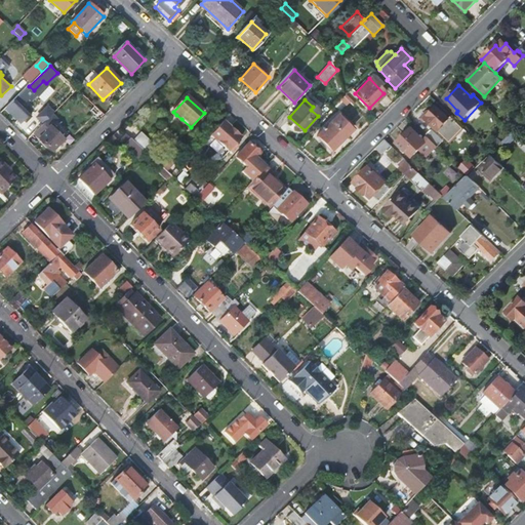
[(28,115),(15,102),(7,109),(21,122),(28,115)]
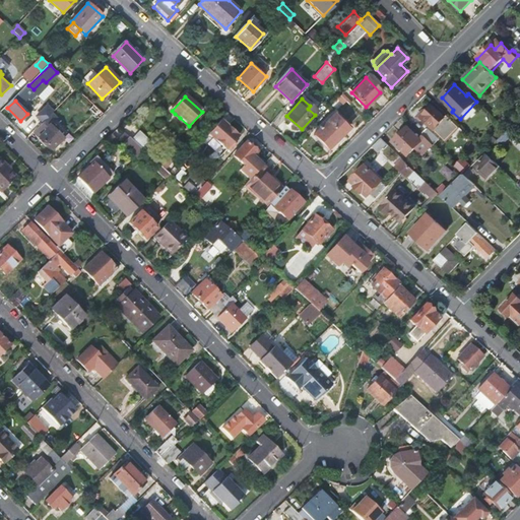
[(421,119),(445,141),(459,128),(447,116),(445,119),(433,107),(421,119)]
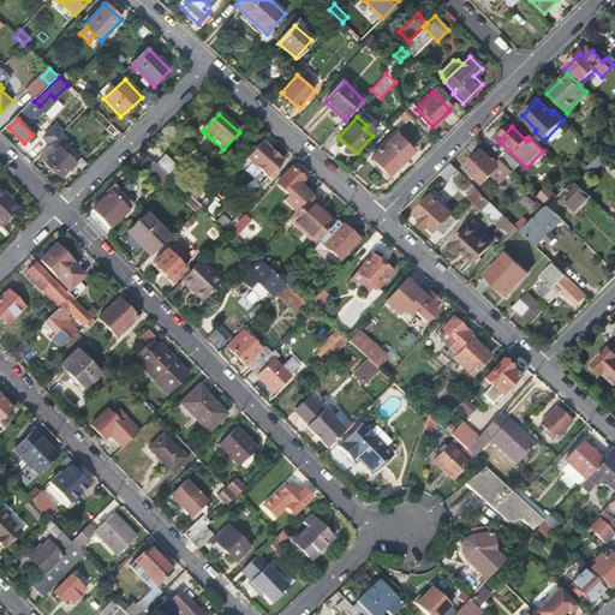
[(387,175),(412,149),(396,133),(370,160),(387,175)]
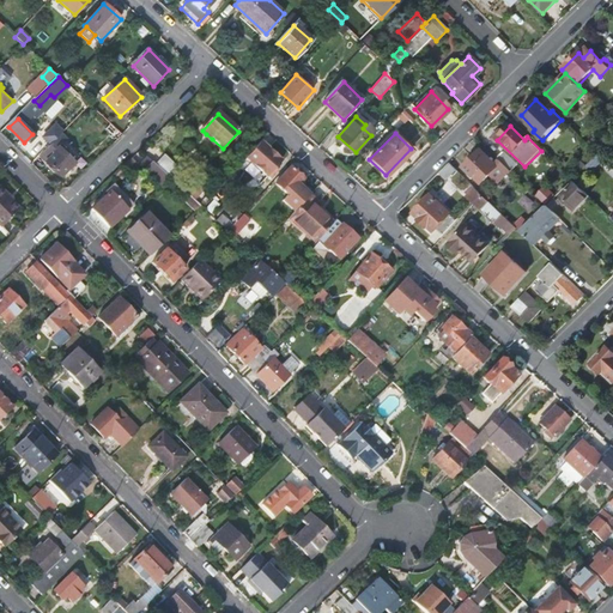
[(37,156),(52,141),(47,137),(32,151),(37,156)]
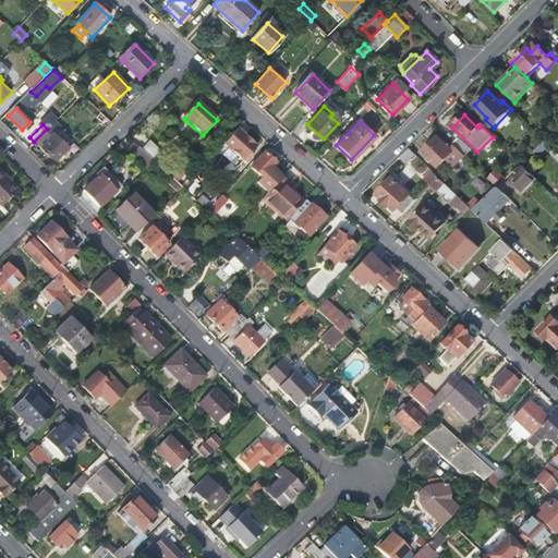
[(43,147),(56,160),(62,154),(64,155),(70,149),(60,141),(62,138),(51,128),(35,143),(41,148),(43,147)]
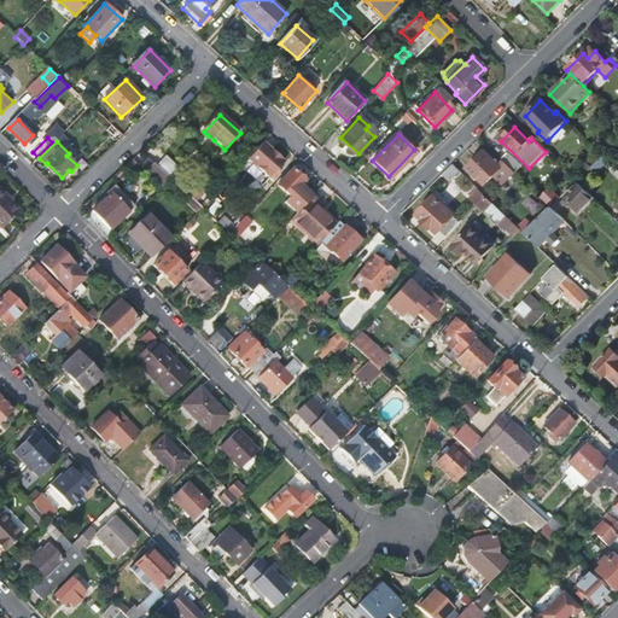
[(283,164),(262,145),(248,161),(270,182),(278,175),(275,172),(283,164)]
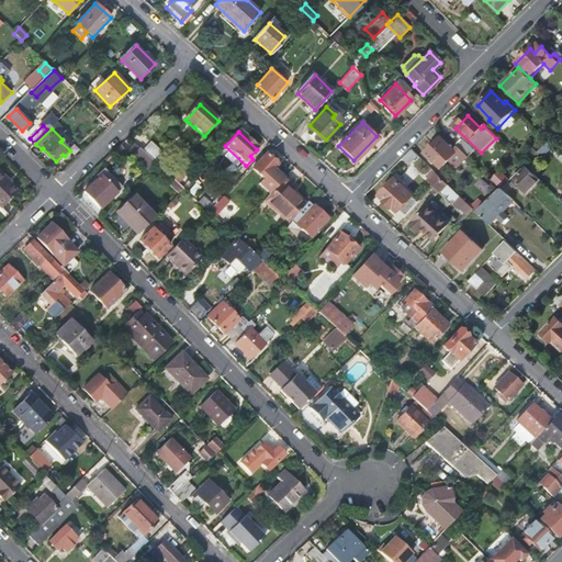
[(425,153),(440,168),(449,159),(454,165),(465,155),(457,146),(452,150),(440,138),(425,153)]
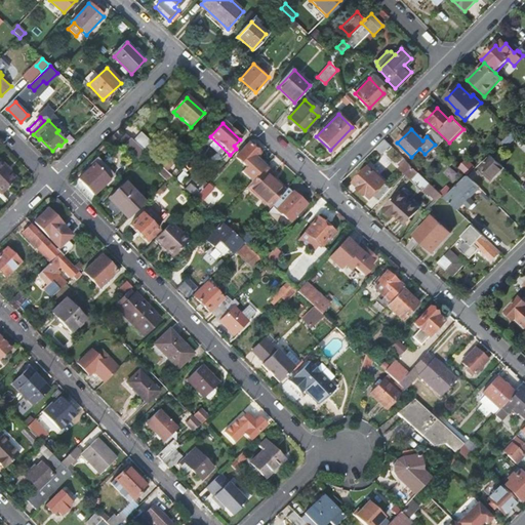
[(427,136),(435,145),(438,148),(444,142),(433,130),(427,136)]
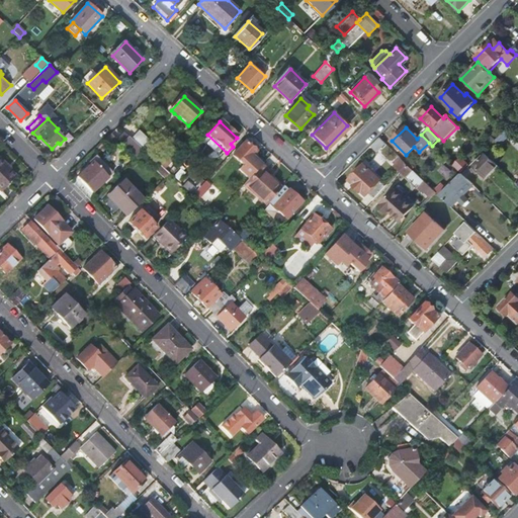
[(505,131),(494,142),(498,146),(509,135),(505,131)]
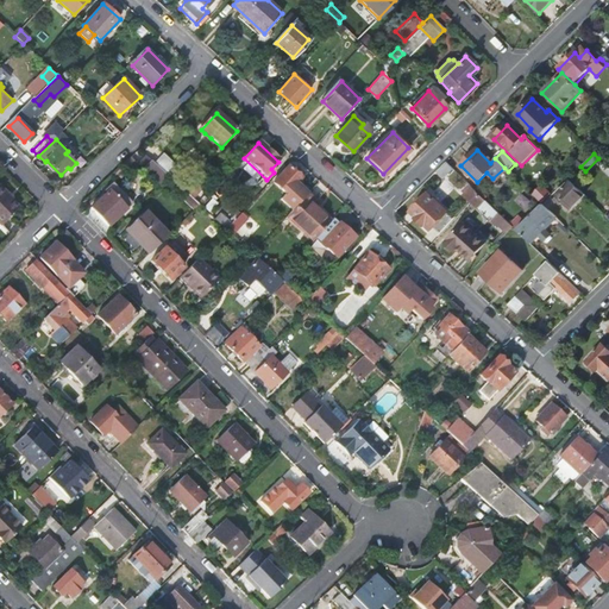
[(155,164),(164,174),(170,179),(175,183),(187,194),(195,184),(163,156),(155,164)]
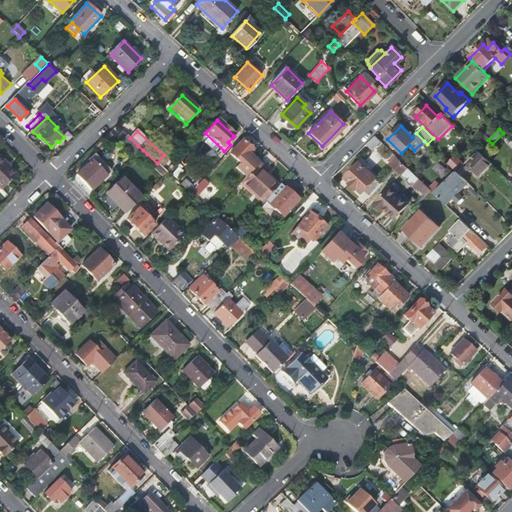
[(121,143),(132,153),(138,146),(130,138),(128,136),(121,143)]
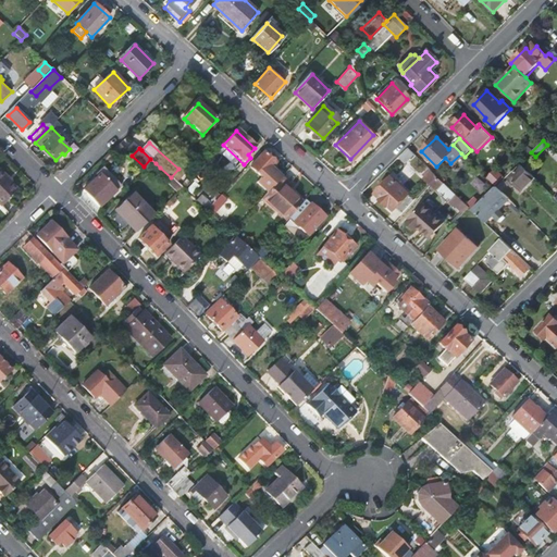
[(408,149),(399,158),(405,164),(415,155),(408,149)]
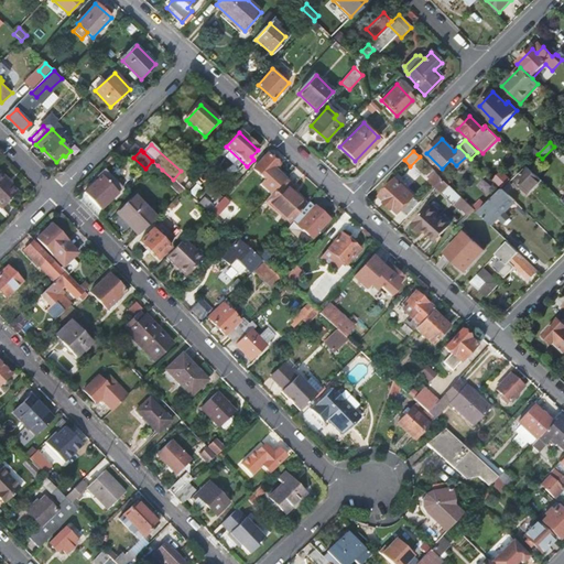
[(268,156),(253,171),(266,182),(280,167),(268,156)]
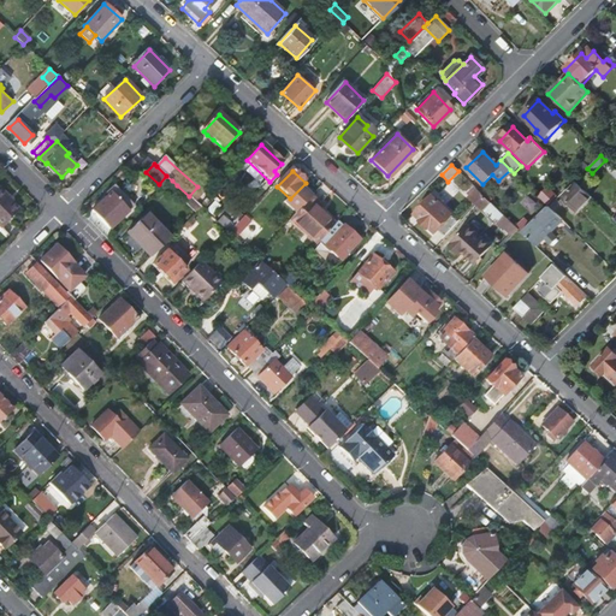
[(562,201),(568,207),(570,203),(578,211),(591,197),(578,183),(564,197),(566,199),(562,201)]
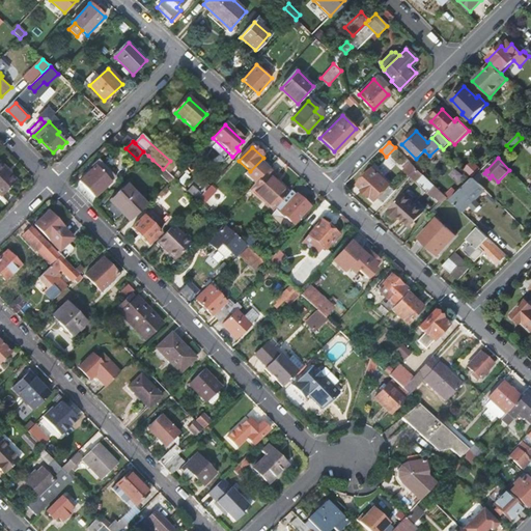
[(148,164),(162,176),(170,185),(174,180),(163,169),(152,160),(148,164)]
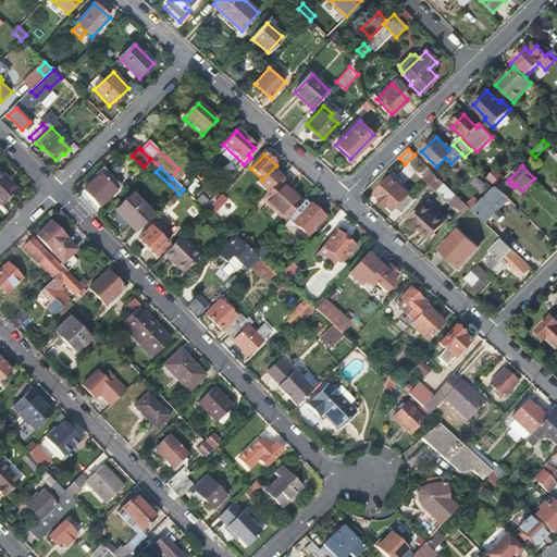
[(497,184),(505,176),(497,168),(489,175),(497,184)]
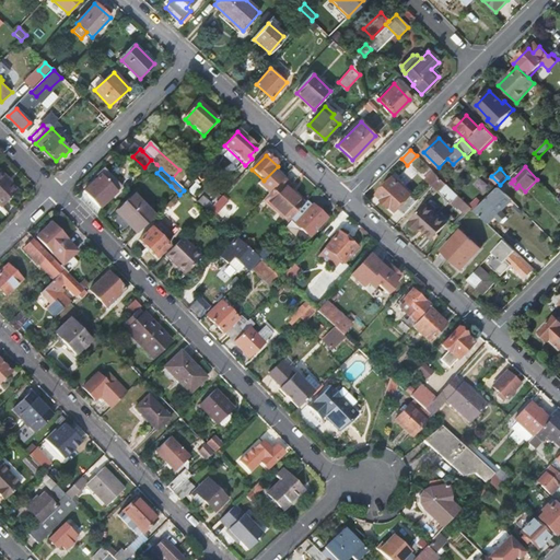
[(0,170),(0,205),(3,208),(20,191),(7,179),(8,178),(0,171),(0,170)]
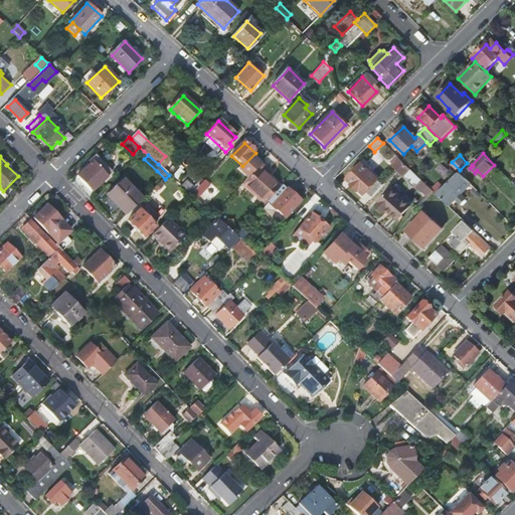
[(391,163),(400,171),(406,165),(397,157),(391,163)]
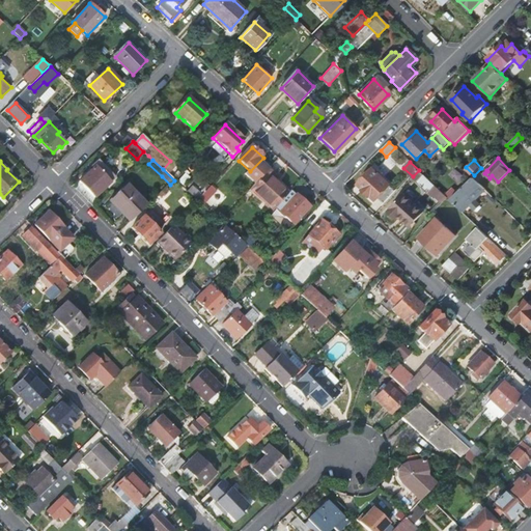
[(98,167),(81,182),(95,197),(111,182),(103,172),(98,167)]
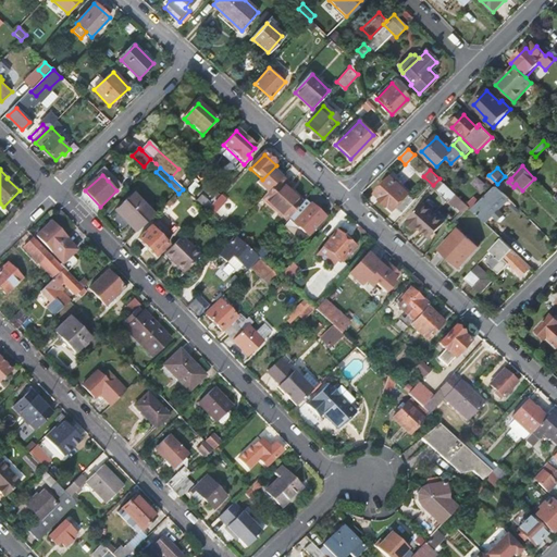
[(108,181),(116,190),(122,186),(112,176),(108,181)]
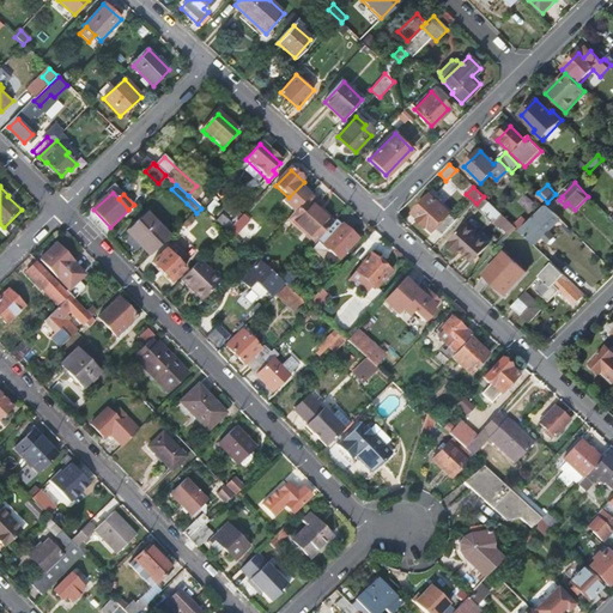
[(290,219),(315,242),(332,224),(314,210),(317,205),(310,196),(290,219)]
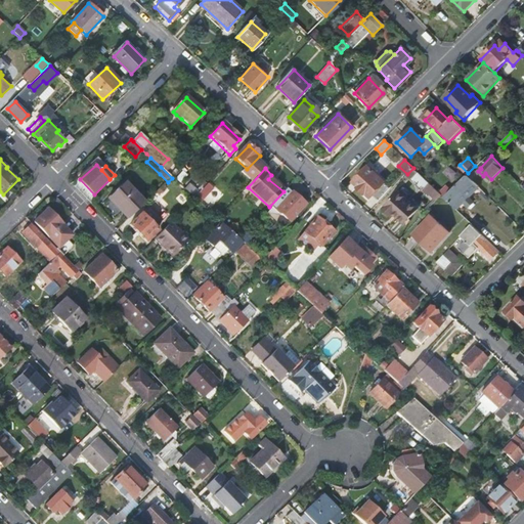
[(386,183),(368,168),(354,183),(358,187),(357,188),(365,195),(366,194),(370,199),(373,197),(379,202),(390,189),(385,184),(386,183)]
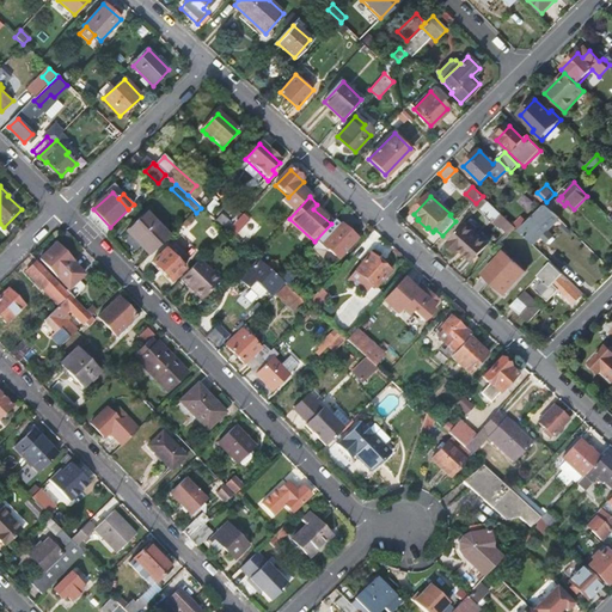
[(476,203),(488,215),(495,208),(483,196),(476,203)]
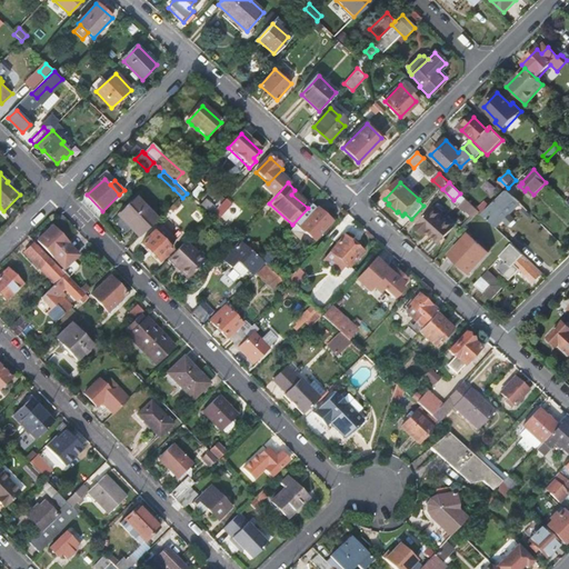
[(513,183),(507,191),(512,197),(519,189),(513,183)]
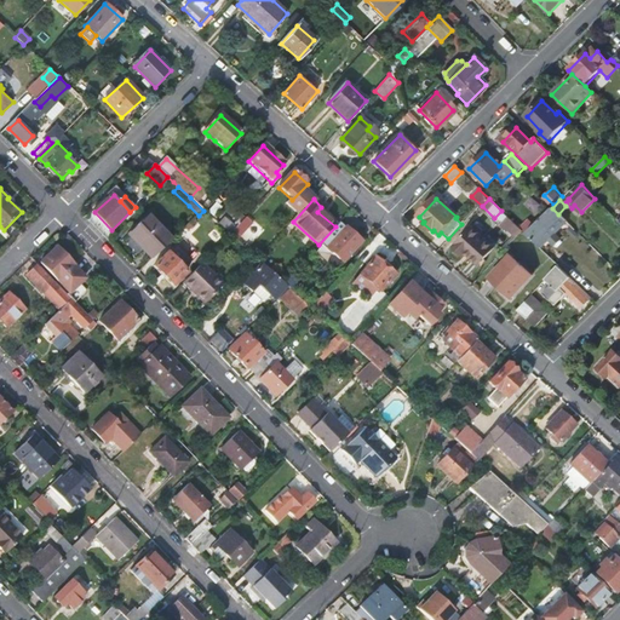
[(181,214),(189,224),(199,216),(189,206),(181,214)]
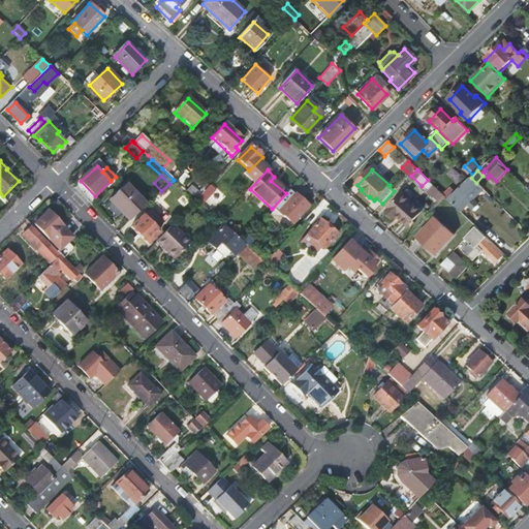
[(471,178),(448,199),(461,212),(483,189),(476,183),(471,178)]
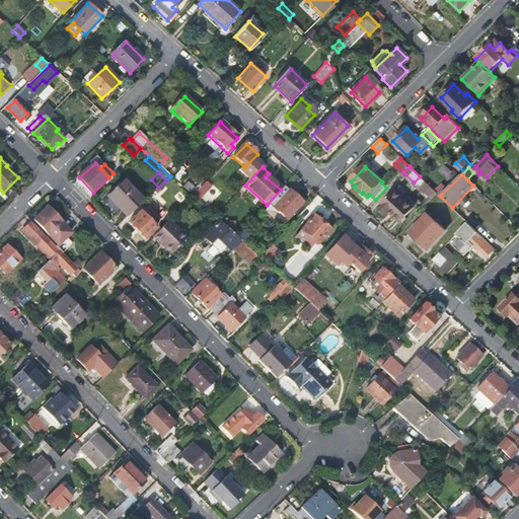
[(130,223),(146,240),(157,229),(142,212),(171,182),(173,184),(176,181),(170,175),(170,176),(166,180),(158,188),(144,202),(129,216),(133,220),(130,223)]
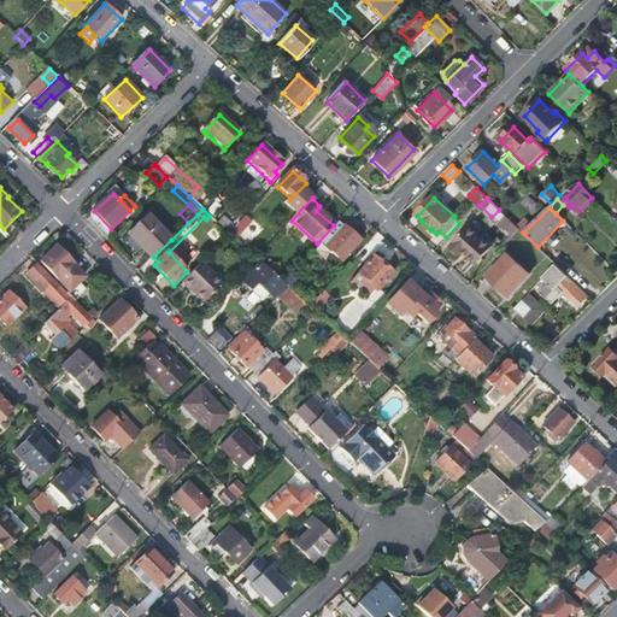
[(150,217),(131,235),(153,257),(171,240),(150,217)]
